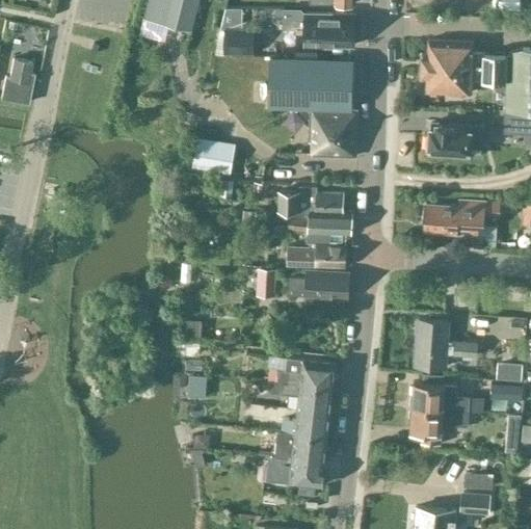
[(190,33),(197,0),(148,0),(142,22),(190,33)]
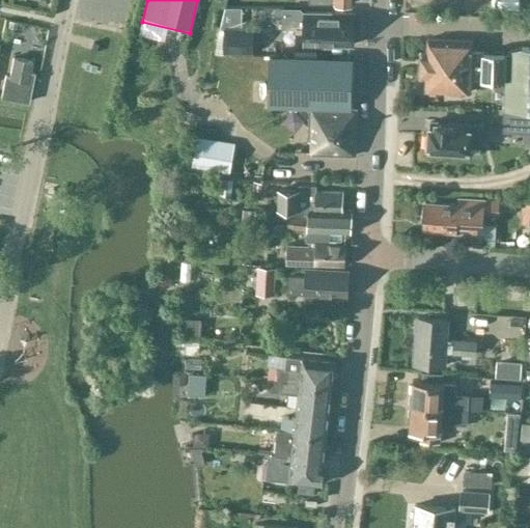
[(286,11),(286,29),(296,30),(296,56),(315,56),(316,47),(353,48),(354,17),(304,16),(300,11),(286,11)]
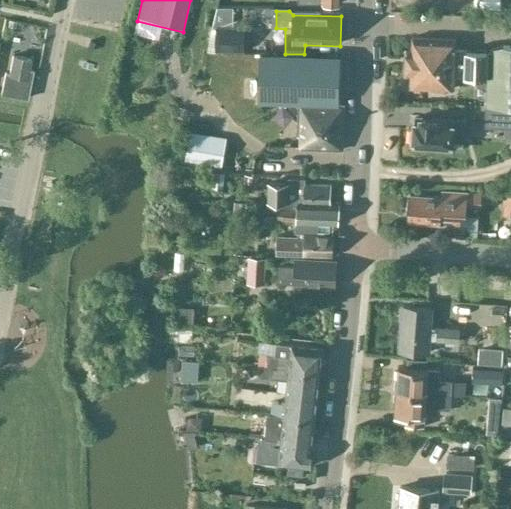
[(241,51),(242,28),(214,27),(214,50),(241,51)]
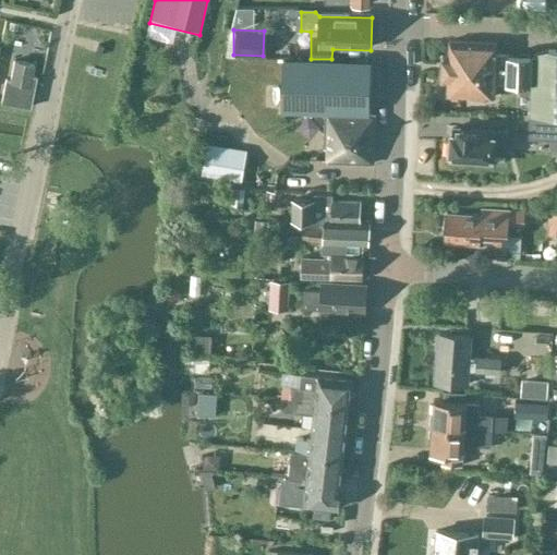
[(438,57),(437,82),(445,82),(445,97),(492,99),(493,81),(504,82),(504,87),(528,88),(529,58),(496,56),(495,46),(447,43),(448,57),(438,57)]
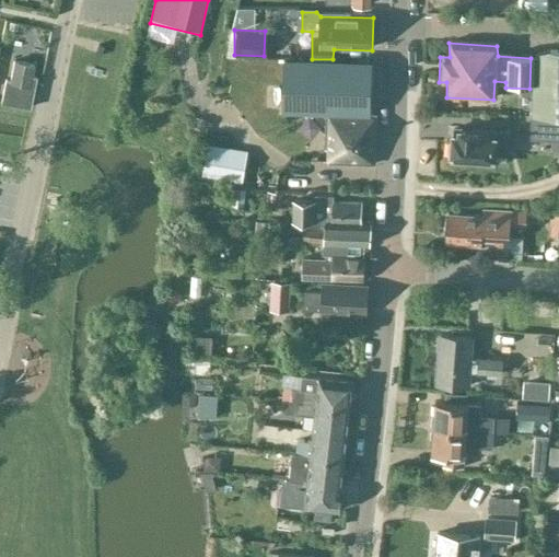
[(531,58),(530,89),(532,89),(532,101),(530,140),(558,141),(558,51),(554,51),(531,58)]
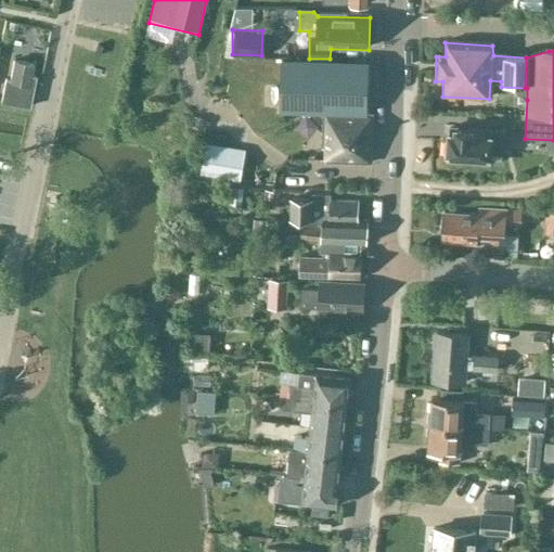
[(4,81),(0,104),(28,110),(35,79),(30,78),(33,67),(12,63),(9,82),(4,81)]
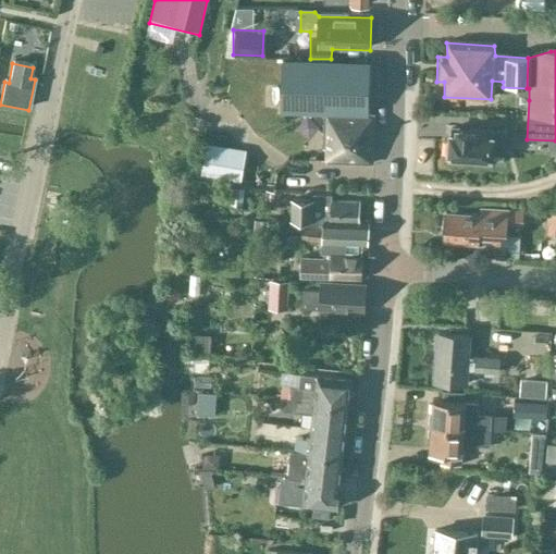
[(369,115),(370,64),(282,63),(281,113),(369,115)]
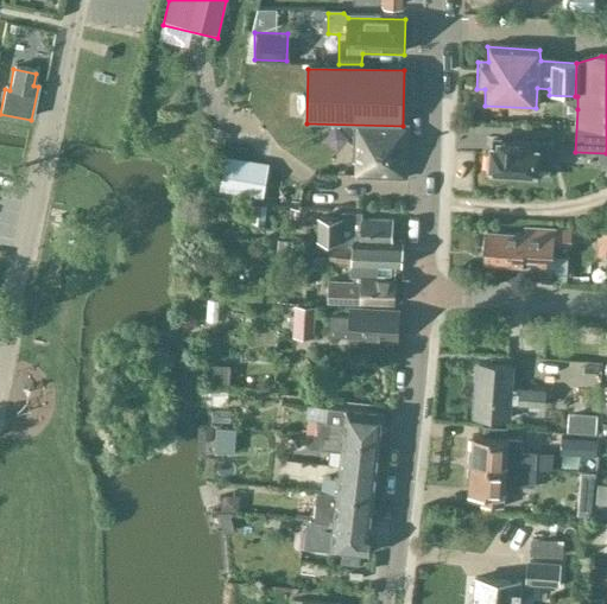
[(404,183),(409,129),(355,127),(355,147),(349,148),(348,169),(356,167),(356,179),(404,183)]
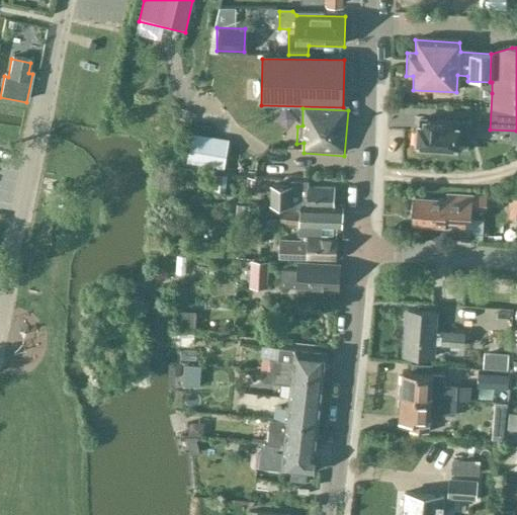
[(466,152),(467,125),(417,122),(416,149),(466,152)]
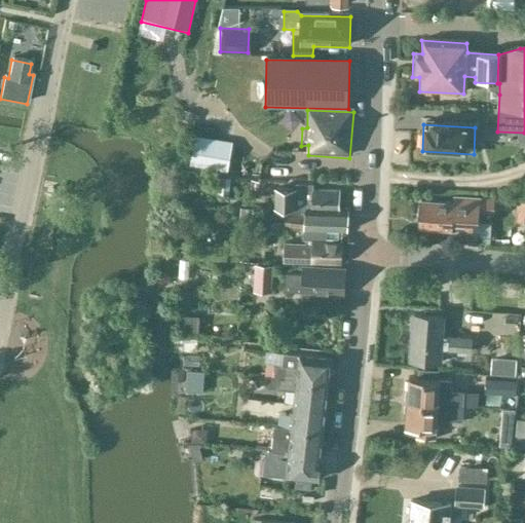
[(226,175),(231,145),(195,138),(190,169),(226,175)]
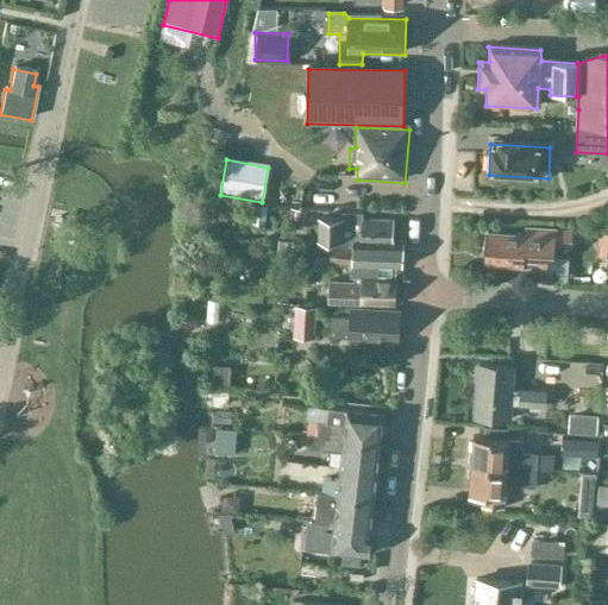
[(363,221),(362,219),(362,218),(357,218),(342,218),(342,221),(318,221),(317,245),(330,245),(328,257),(402,260),(402,245),(393,245),(394,226),(394,222),(363,221)]
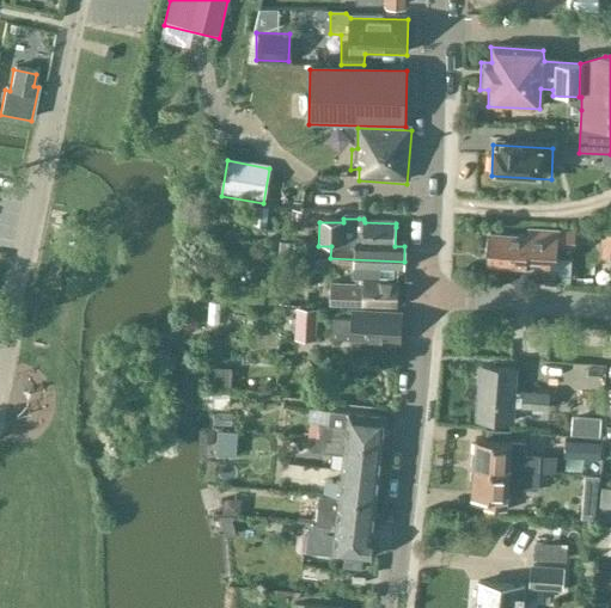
[(572,234),(555,233),(527,232),(526,238),(489,234),(487,265),(553,271),(555,244),(572,245),(572,234)]
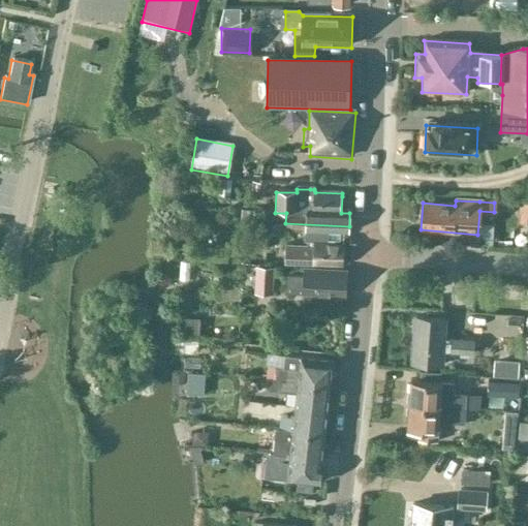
[(349,238),(349,226),(285,223),(285,231),(304,233),(304,243),(307,244),(307,247),(285,246),(284,265),(298,266),(342,268),(344,238),(349,238)]
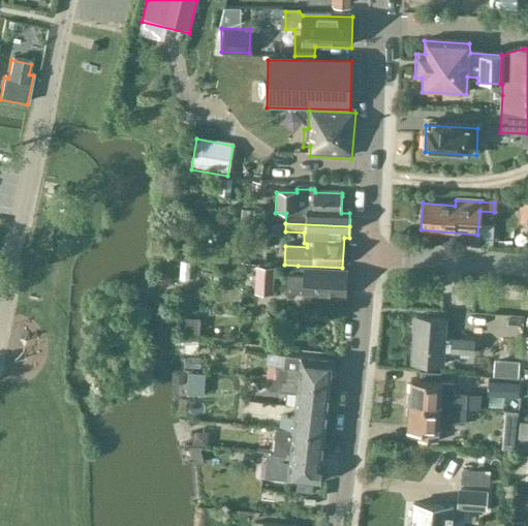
[(275,271),(257,270),(255,297),(273,298),(275,271)]
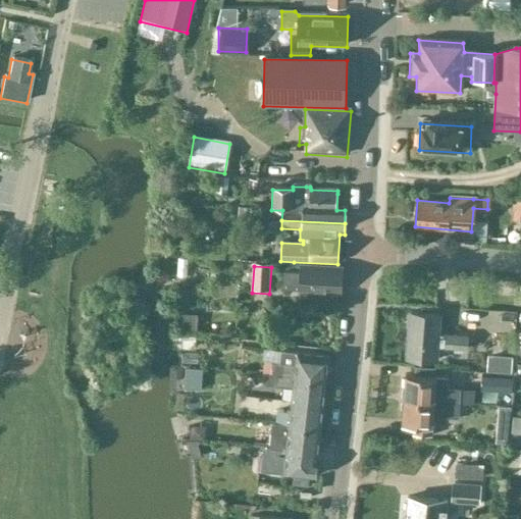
[(340,294),(342,271),(303,268),(303,275),(285,274),(284,290),(340,294)]
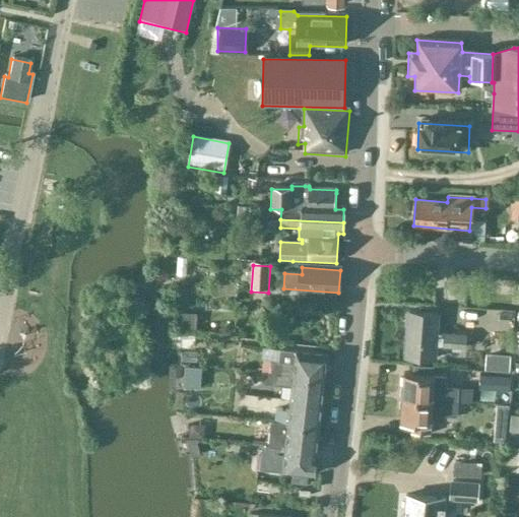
[(467,336),(435,334),(437,315),(409,313),(405,358),(433,360),(434,347),(442,347),(442,349),(466,350),(467,336)]
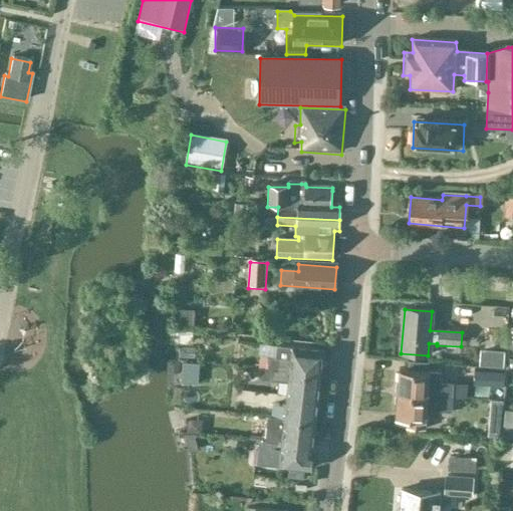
[(191,332),(178,331),(178,344),(191,344),(191,332)]
